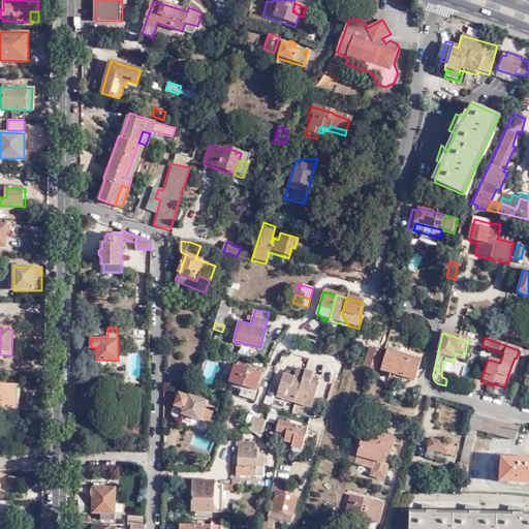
[(381,351),(369,348),(364,366),(375,370),(381,351)]
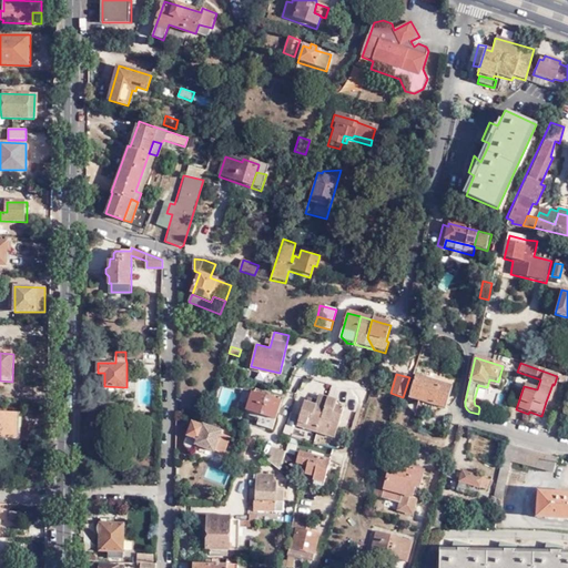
[(423,403),(428,381),(416,376),(408,399),(422,403),(423,403)]
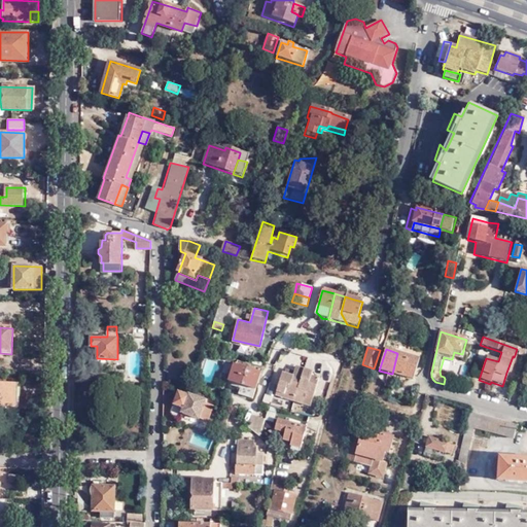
[(515,355),(523,358),(525,352),(517,349),(515,355)]
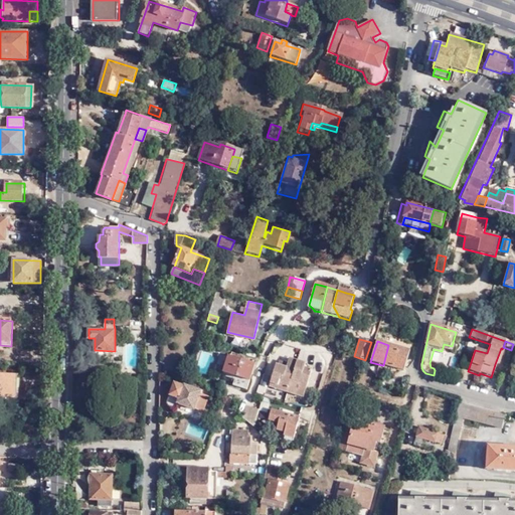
[(449,353),(452,346),(444,344),(442,351),(449,353)]
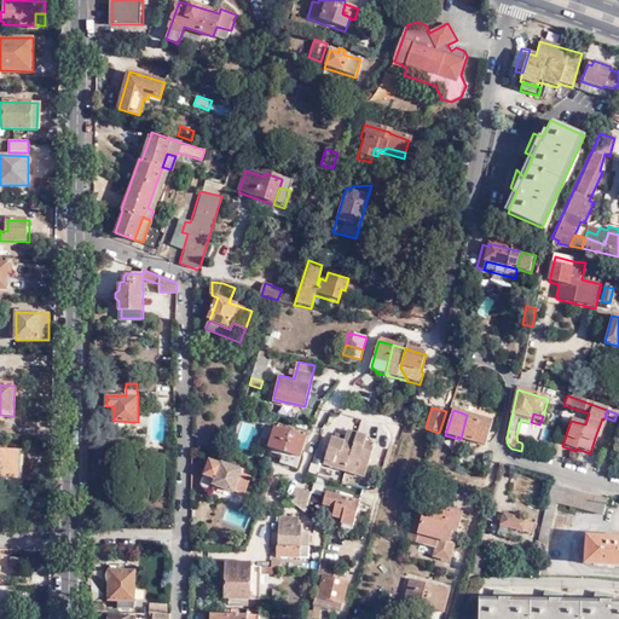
[(492,422),(467,415),(461,439),(484,446),(485,446),(492,422)]
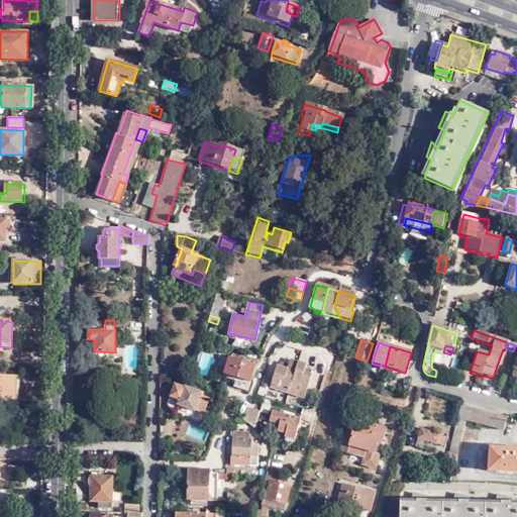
[(255,364),(229,355),(223,373),(250,381),(255,364)]
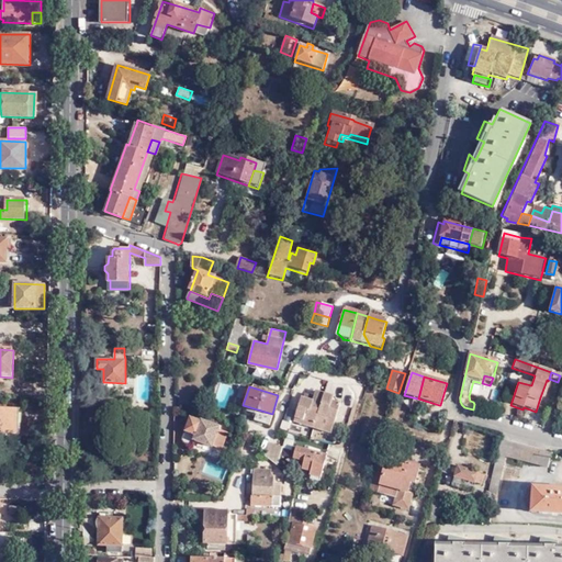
[(315,425),(325,394),(315,391),(313,398),(312,402),(304,398),(301,398),(293,422),(303,425),(304,420),(315,425)]
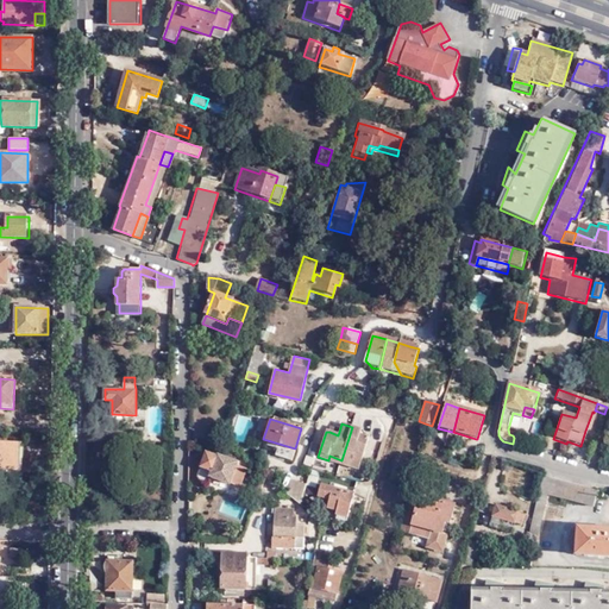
[(362,429),(352,427),(341,460),(340,464),(350,468),(351,463),(360,466),(369,438),(360,435),(362,429)]
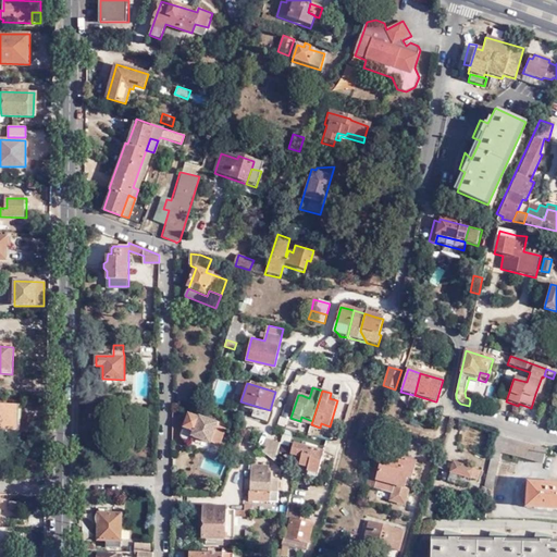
[(435,401),(415,395),(413,395),(410,404),(429,409),(435,401)]
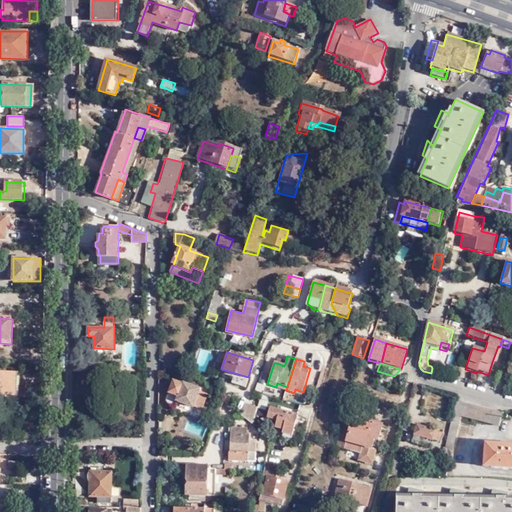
[(0,395),(14,396),(14,387),(17,387),(17,377),(0,375),(0,370),(0,371),(0,370),(0,395)]
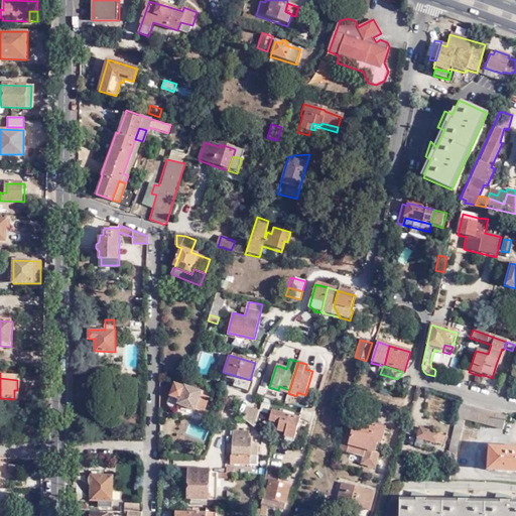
[(183,382),(176,380),(166,407),(168,411),(191,420),(195,410),(203,414),(209,399),(200,396),(201,393),(198,392),(200,387),(188,379),(187,380),(184,380),(183,382)]
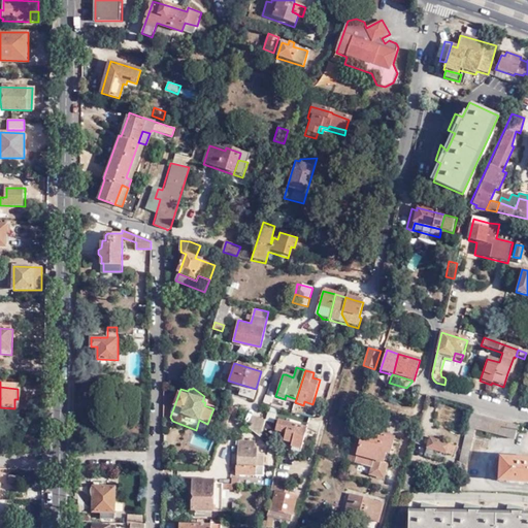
[(268,411),(265,420),(271,422),(274,414),(268,411)]
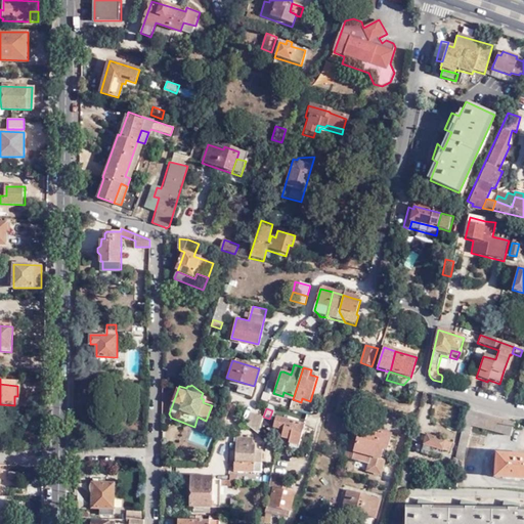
[(513,424),(467,411),(465,419),(454,463),(461,464),(470,427),(510,437),(513,424)]
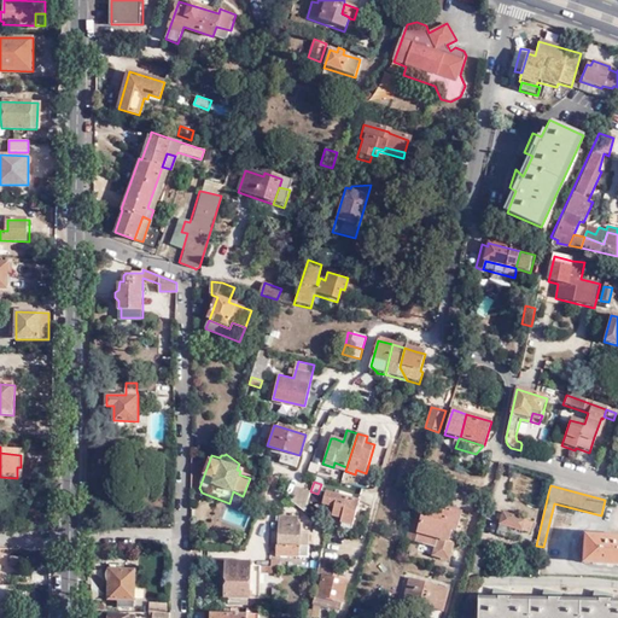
[(304,509),(310,493),(296,488),(292,500),(304,509)]
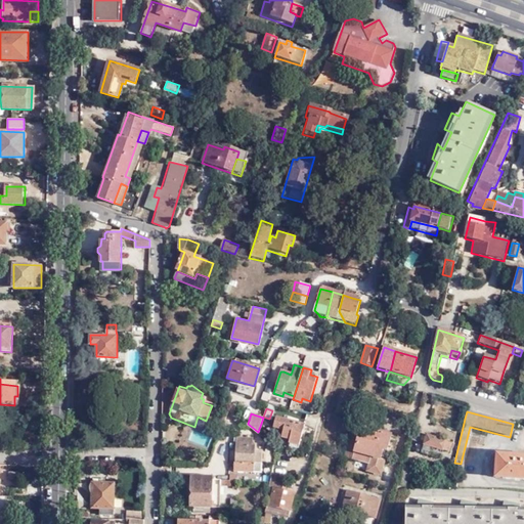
[(303,425),(276,417),(273,428),(284,431),(281,438),(289,440),(288,443),(298,445),(303,425)]
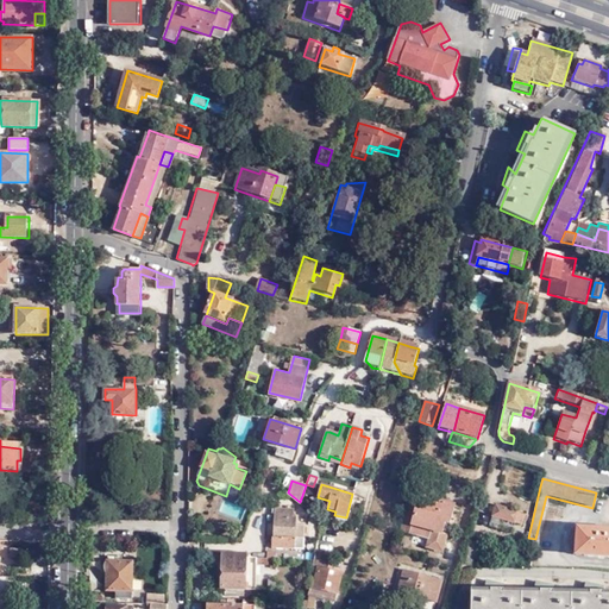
[(433,501),(431,508),(438,510),(432,531),(428,539),(426,547),(440,552),(446,535),(441,533),(444,523),(449,525),(453,507),(433,501)]
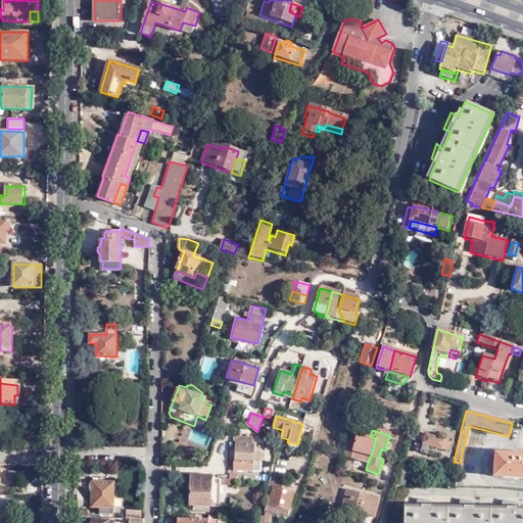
[(351,431),(347,446),(354,448),(359,433),(351,431)]
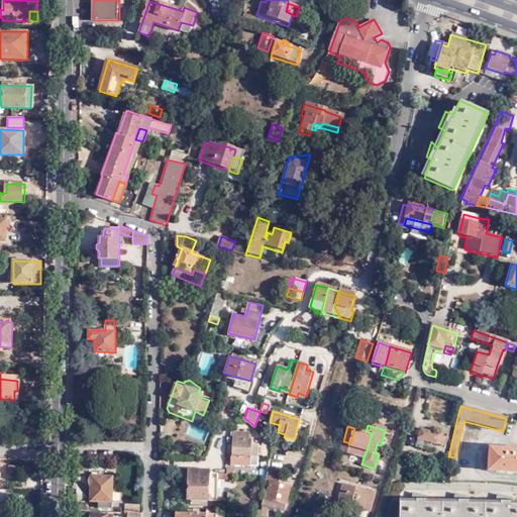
[(366,431),(354,428),(350,443),(343,441),(340,451),(347,453),(349,445),(367,450),(372,433),(366,431)]
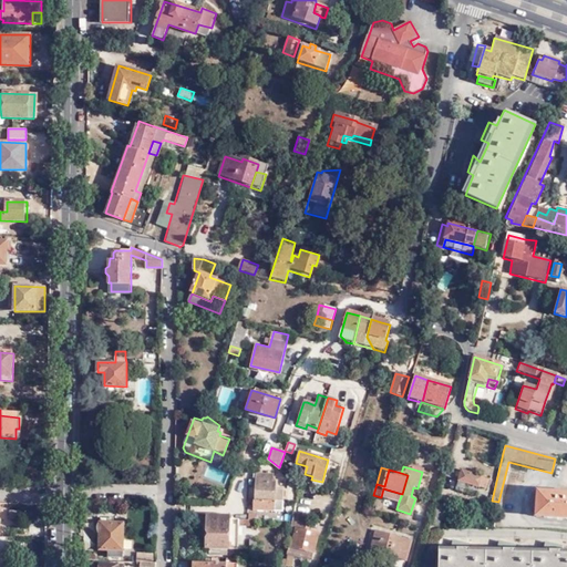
[(487,481),(461,472),(457,482),(484,491),(487,481)]
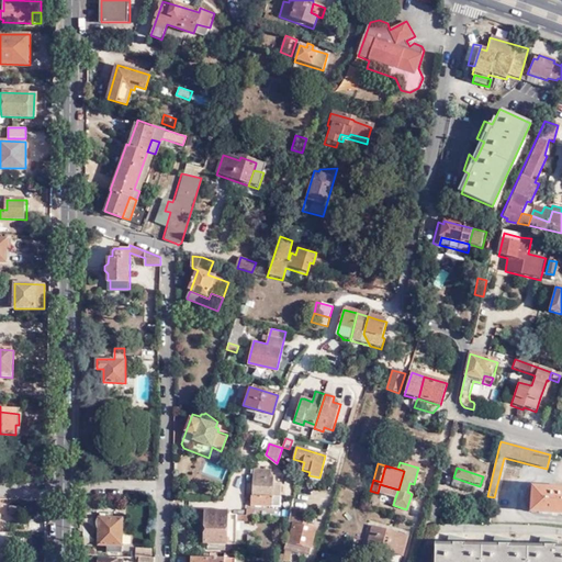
[(271,471),(256,470),(254,496),(251,496),(251,507),(280,507),(280,486),(273,486),(273,478),(271,478),(271,471)]
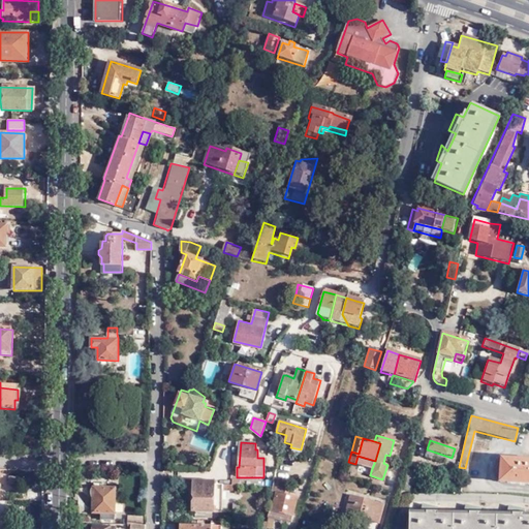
[(372,468),(375,461),(358,456),(355,464),(372,468)]
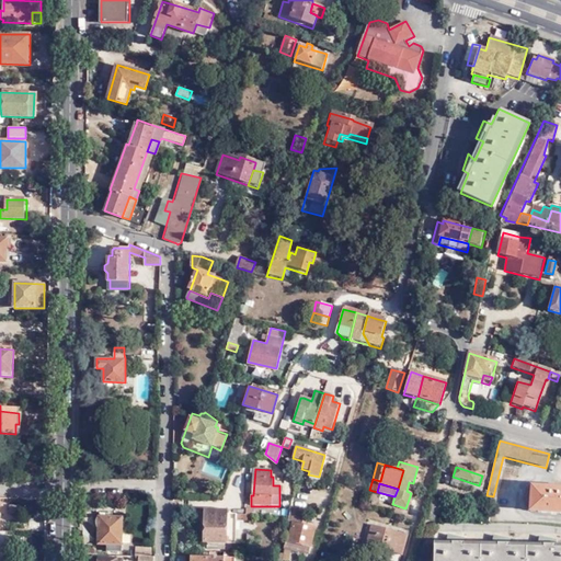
[(560,489),(530,488),(529,508),(538,510),(537,515),(560,515),(560,489)]
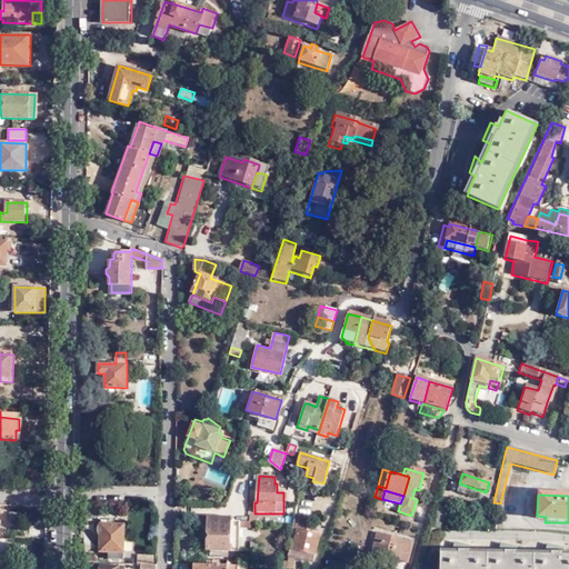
[(443,509),(436,507),(429,530),(438,530),(443,509)]
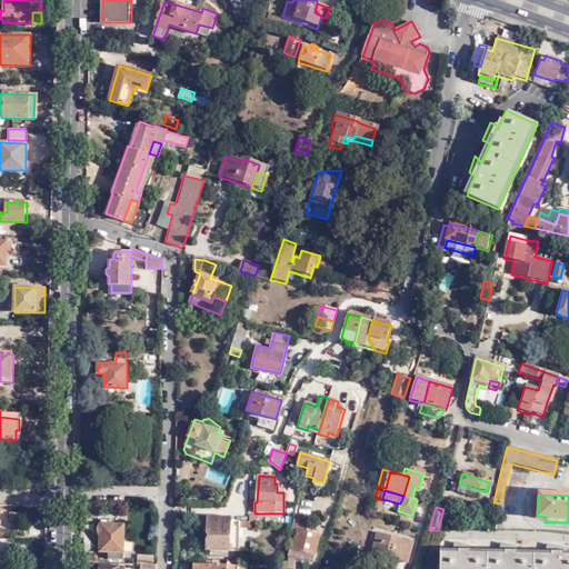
[(208,517),(208,550),(211,550),(211,557),(229,558),(229,550),(240,550),(240,521),(230,521),(231,517),(208,517)]
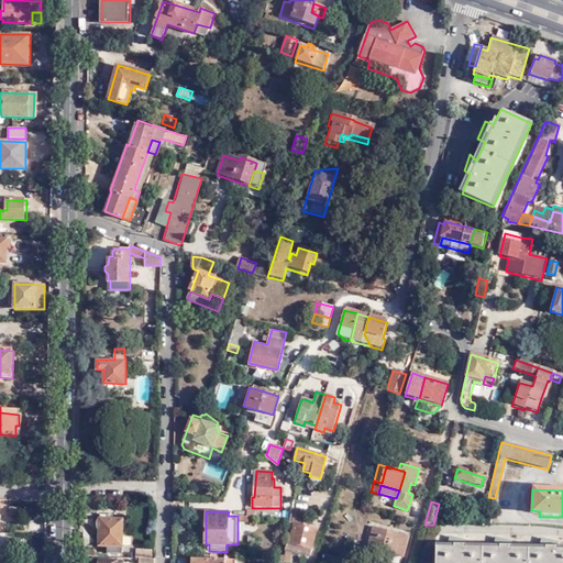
[(291,512),(291,518),(290,522),(305,526),(307,517),(291,512)]
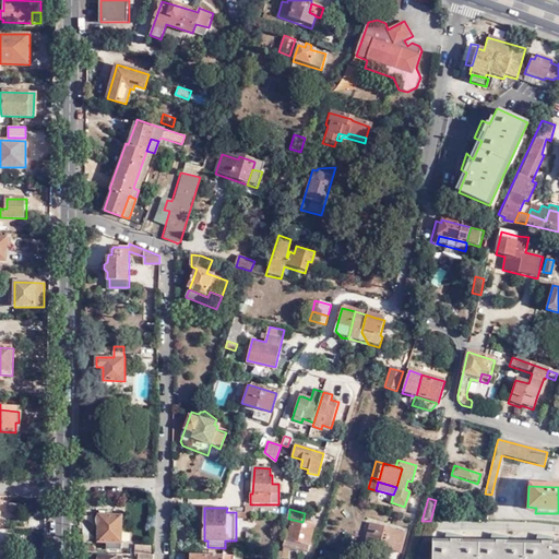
[(122,515),(100,515),(99,542),(108,543),(108,549),(121,549),(122,515)]
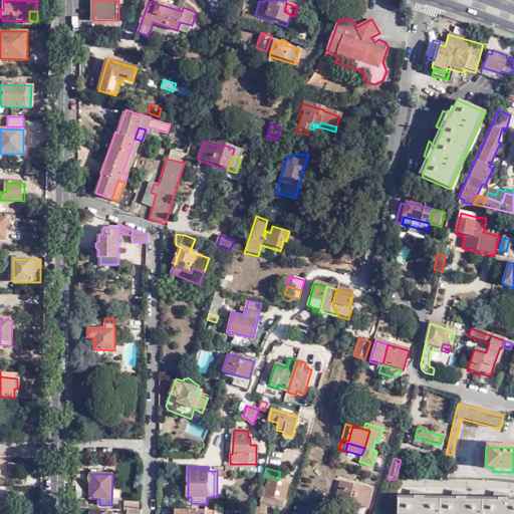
[(278,480),(265,477),(261,502),(263,502),(264,496),(285,500),(289,483),(278,480)]
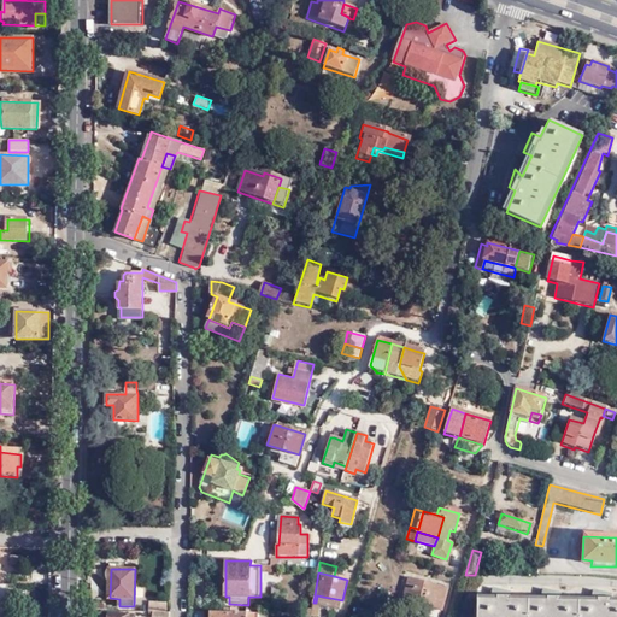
[(448,591),(409,580),(403,600),(442,612),(448,591)]
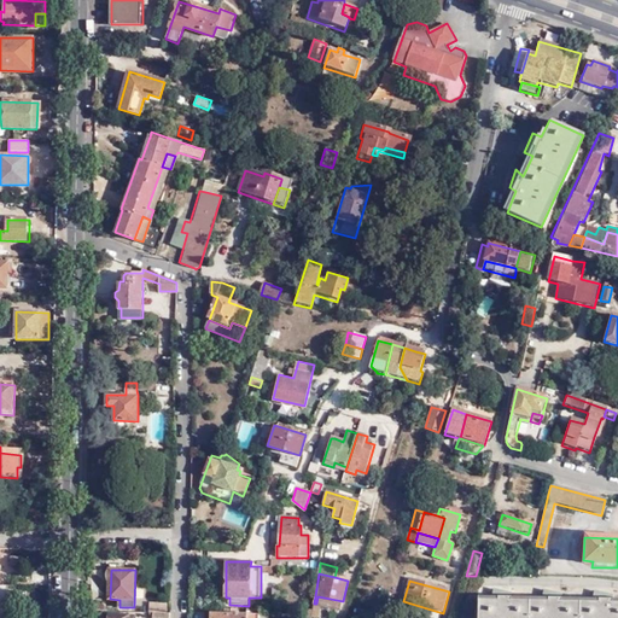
[(499,600),(479,600),(479,617),(617,617),(617,601),(612,601),(613,598),(599,594),(599,601),(564,601),(564,596),(549,594),(549,601),(512,600),(512,595),(499,592),(499,600)]
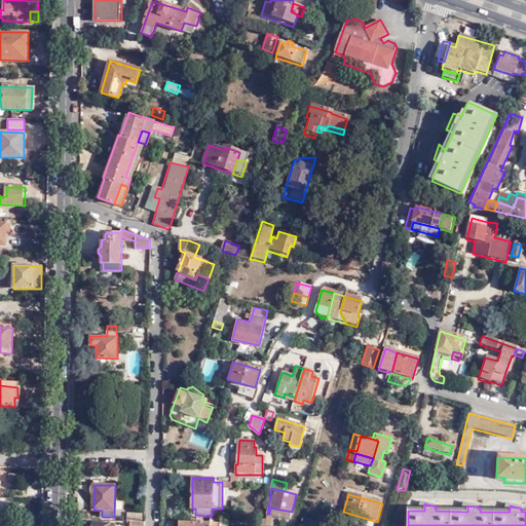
[(290,519),(292,512),(270,508),(269,514),(290,519)]
